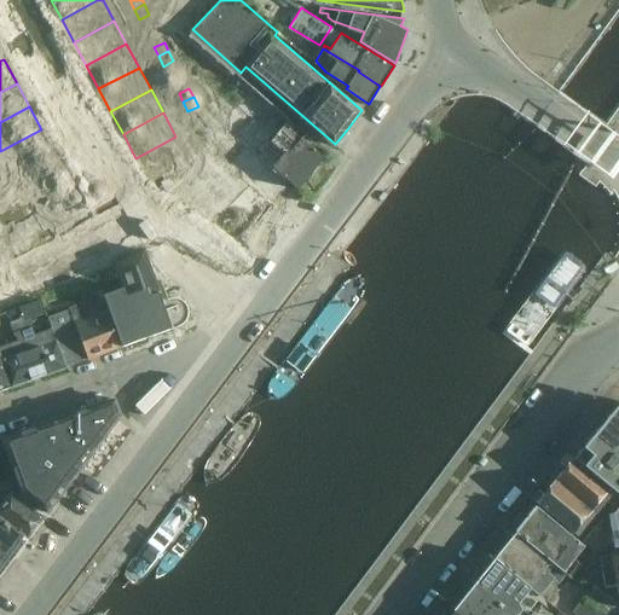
[(41,129),(0,151),(13,174),(55,152),(41,129)]
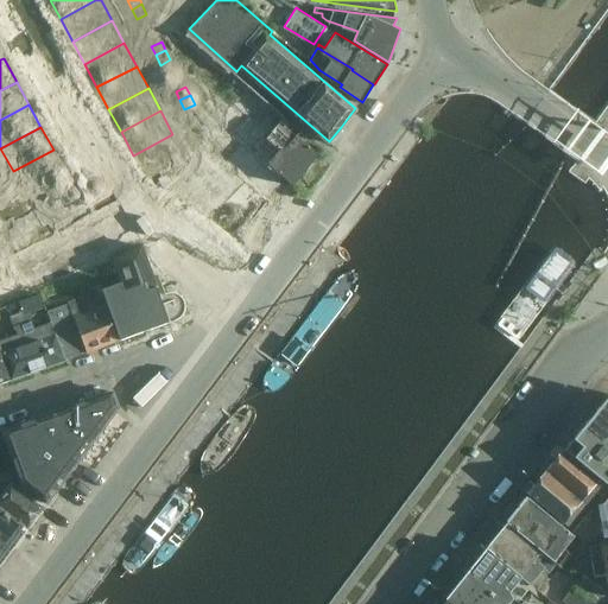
[(54,150),(13,171),(25,194),(65,172),(54,150)]
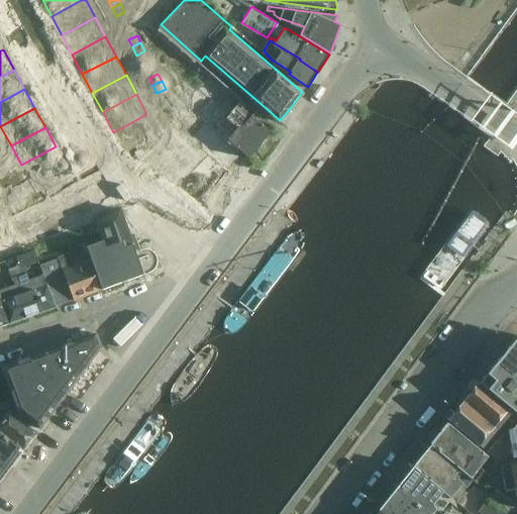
[(56,146),(21,165),(31,185),(66,167),(56,146)]
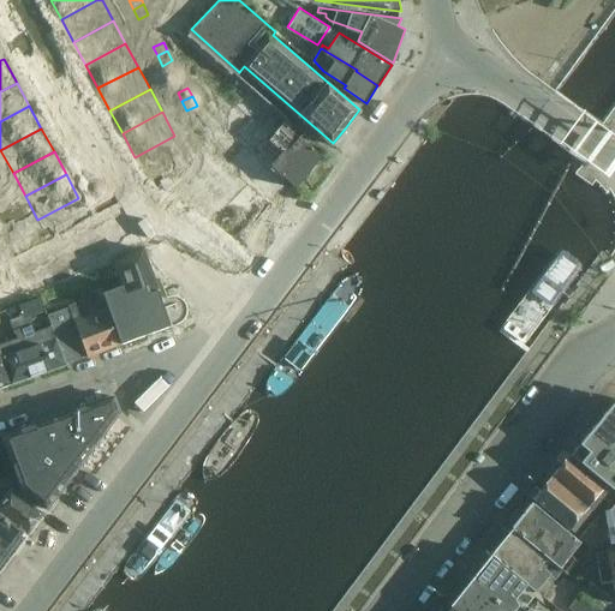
[(586,261),(560,240),(485,341),(512,360),(586,261)]
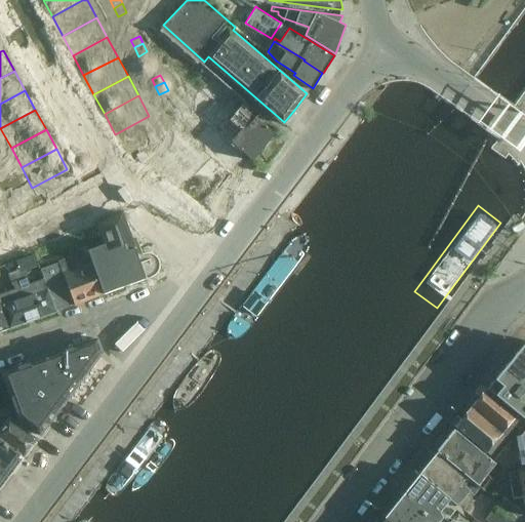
[(122,211),(119,213),(101,224),(107,243),(88,250),(104,293),(154,275),(158,271),(160,266),(159,261),(149,244),(140,247),(137,237),(132,238),(122,211)]
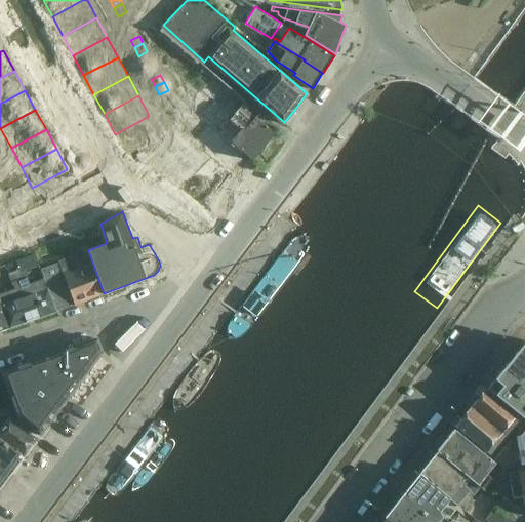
[(28,271),(42,265),(37,250),(17,258),(19,266),(16,272),(9,274),(14,290),(0,294),(0,296),(10,326),(54,311),(45,279),(33,284),(28,271)]
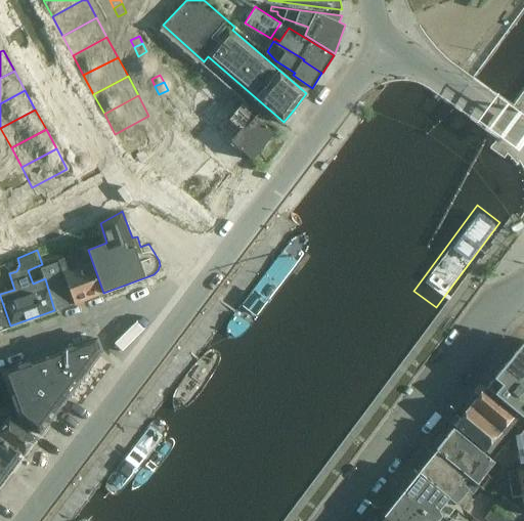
[(78,267),(73,253),(60,257),(61,259),(42,266),(55,307),(75,301),(75,303),(102,293),(90,262),(78,267)]
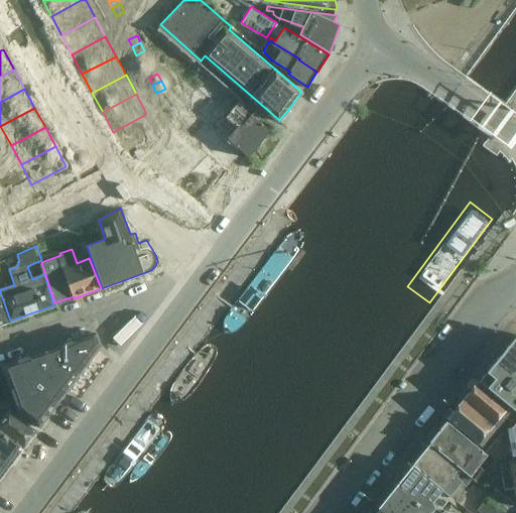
[(0,293),(0,324),(9,321),(0,293)]
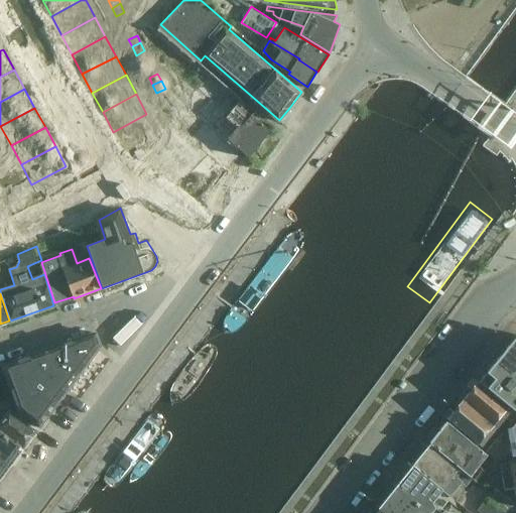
[(39,426),(52,409),(69,387),(98,349),(100,346),(95,331),(1,365),(17,409),(39,426)]
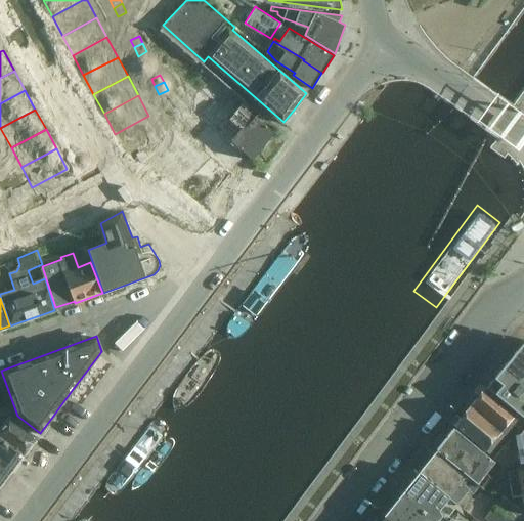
[(523,340),(486,387),(487,387),(518,413),(523,418),(523,340)]
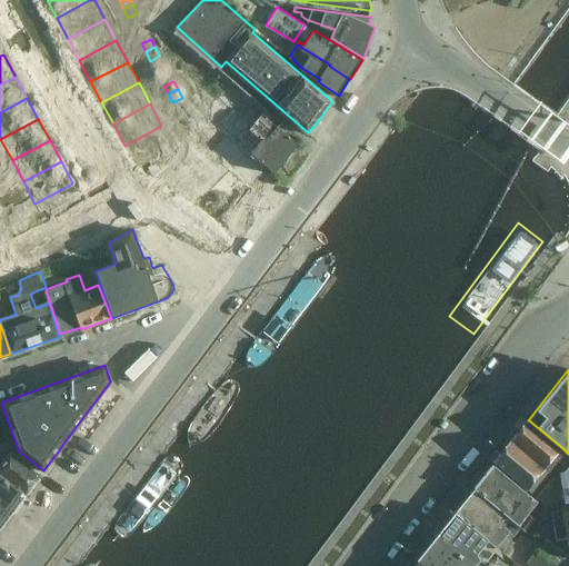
[(545,469),(562,448),(529,420),(511,443),(545,469)]
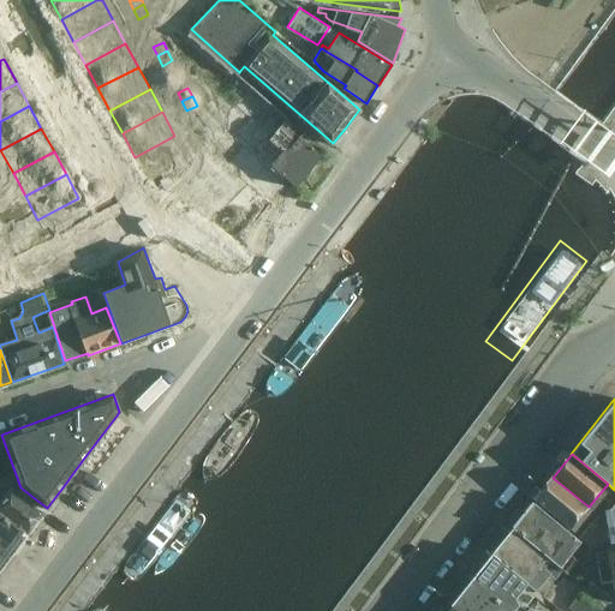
[(571,528),(589,507),(553,478),(535,499),(571,528)]
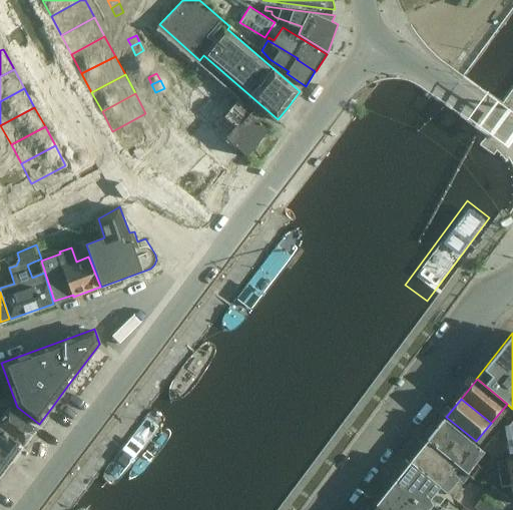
[(0,428),(23,445),(36,427),(12,410),(9,402),(0,405),(0,428)]
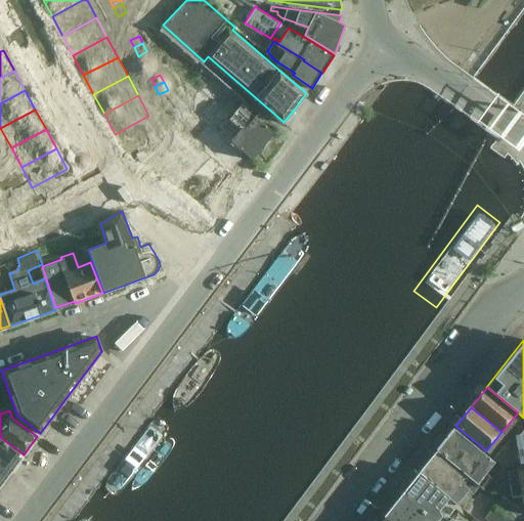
[(477,483),(494,462),(453,428),(447,436),(448,437),(437,450),(477,483)]
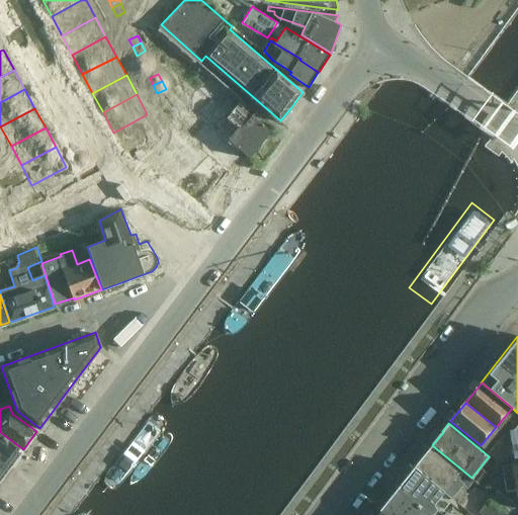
[(517,456),(517,423),(515,426),(517,446),(514,447),(510,444),(505,446),(501,436),(495,444),(489,451),(501,461),(517,456)]
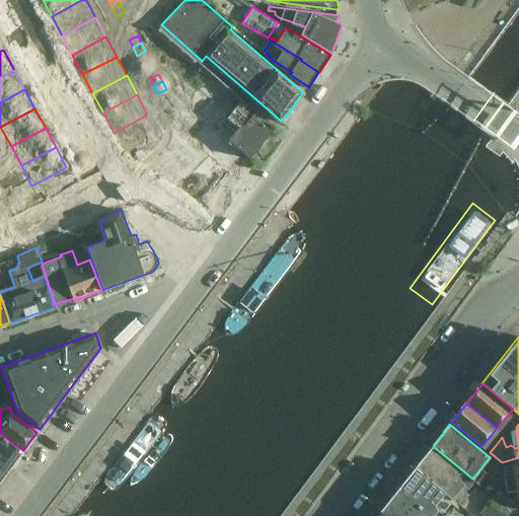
[(0,481),(22,451),(0,434),(0,481)]
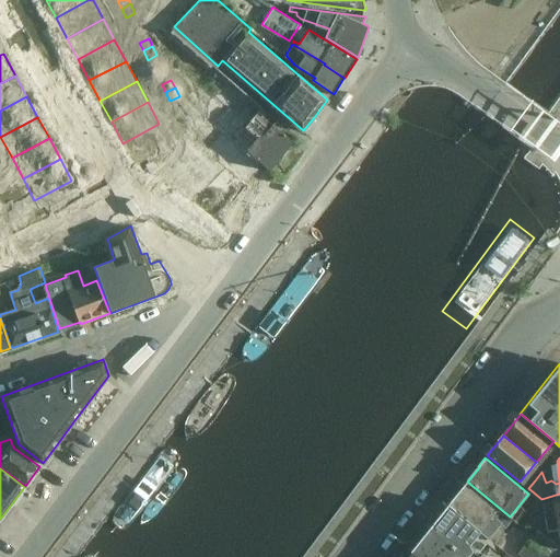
[(448,505),(463,514),(489,536),(502,521),(506,524),(511,518),(510,517),(467,482),(448,505)]
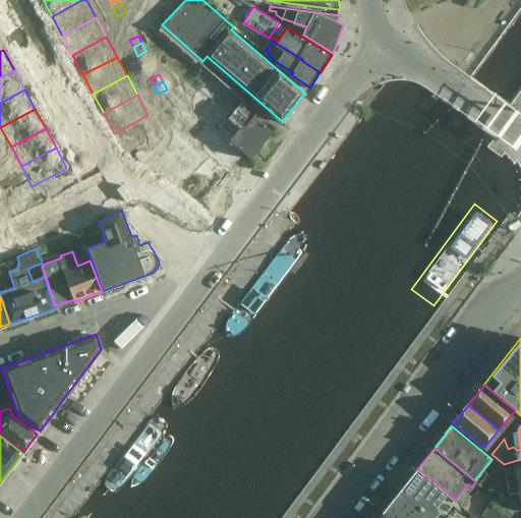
[(511,493),(520,491),(520,497),(520,464),(505,467),(511,493)]
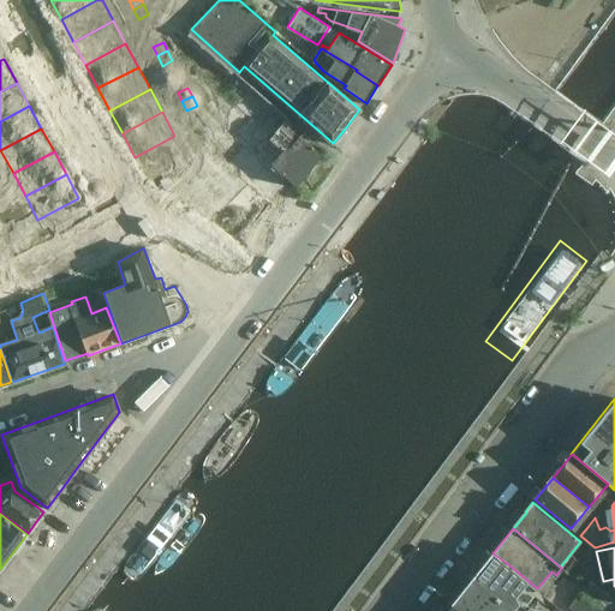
[(527,610),(524,607),(538,589),(537,588),(508,564),(493,553),(451,604),(453,605),(459,610),(538,610),(531,606),(527,610)]
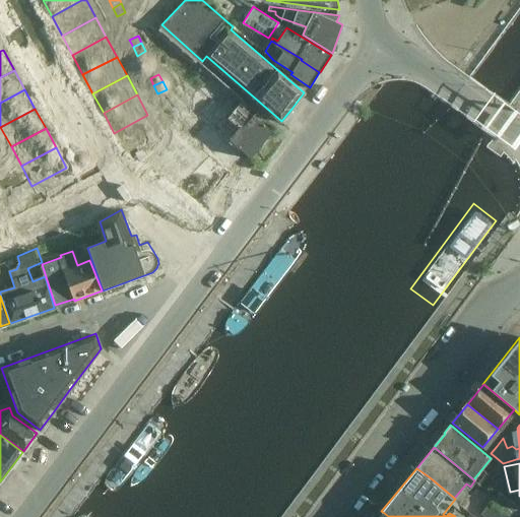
[(491,500),(509,514),(516,504),(498,491),(491,500)]
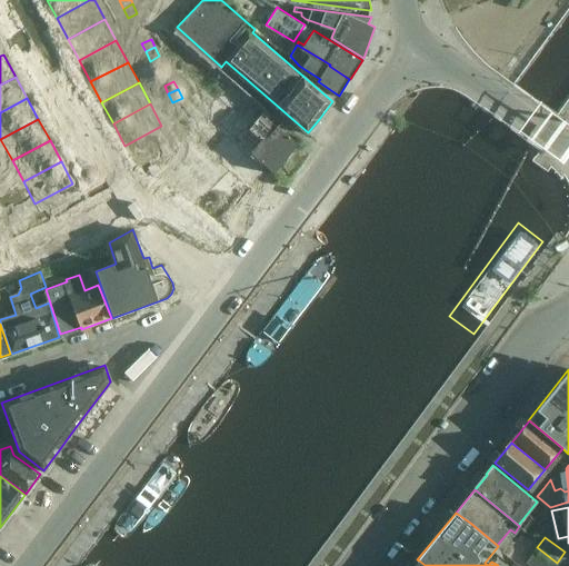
[(532,565),(553,565),(557,563),(537,547),(527,562),(532,565)]
